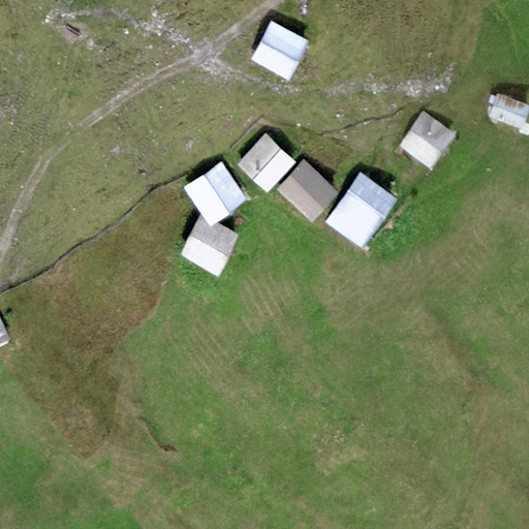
[(309,43),(272,25),(254,62),(290,80),(309,43)]
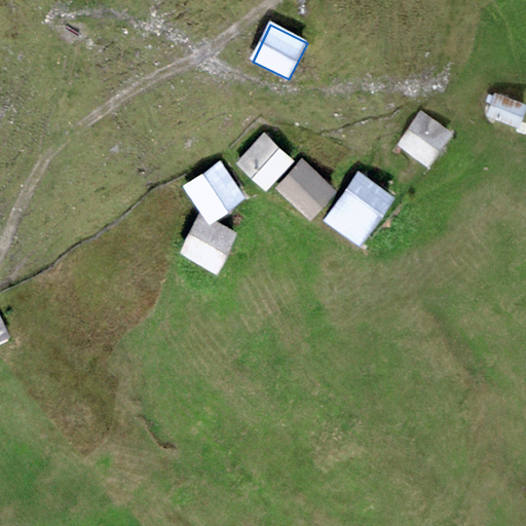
[(525,115),(525,103),(496,95),(489,118),(522,128),(525,115)]
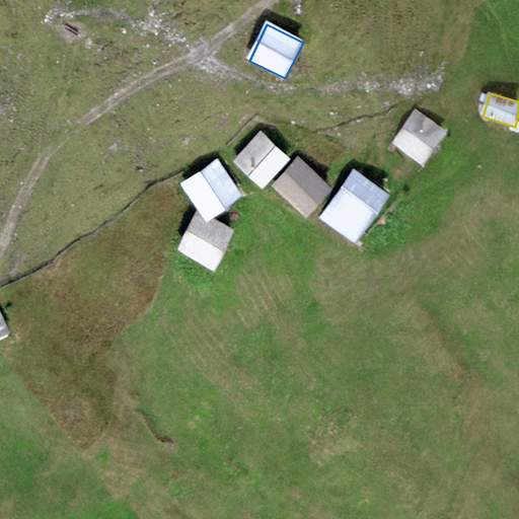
[(446,133),(416,114),(393,147),(424,167),(446,133)]
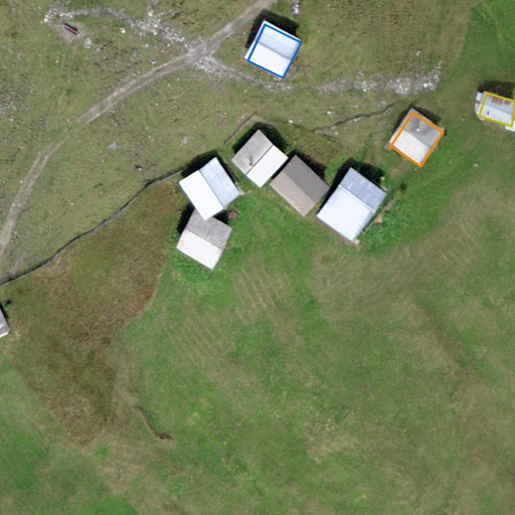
[(262,132),(234,161),(260,185),(287,157),(262,132)]
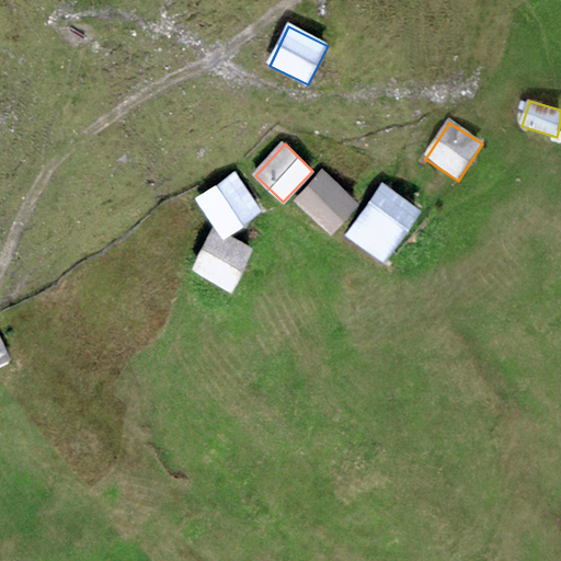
[(235,172),(194,199),(214,227),(222,241),(229,236),(263,213),(235,172)]
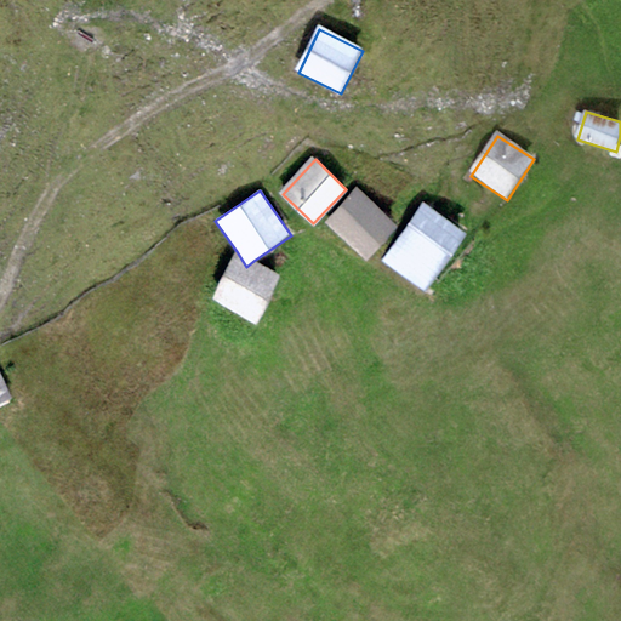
[(398,226),(359,192),(329,226),(368,260),(398,226)]
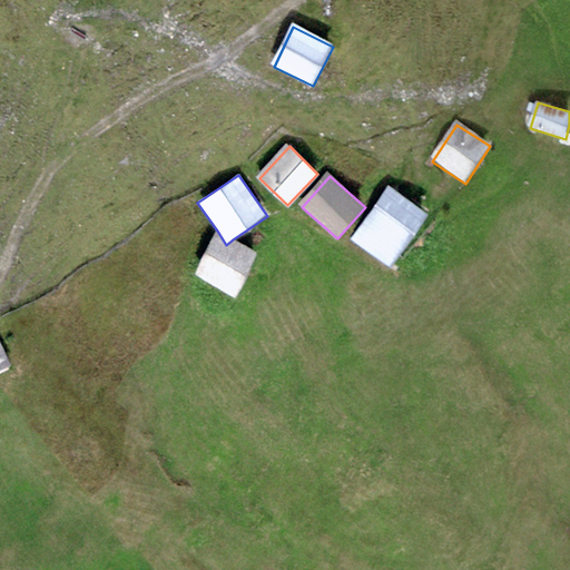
[(429,214),(390,187),(353,242),(392,268),(429,214)]
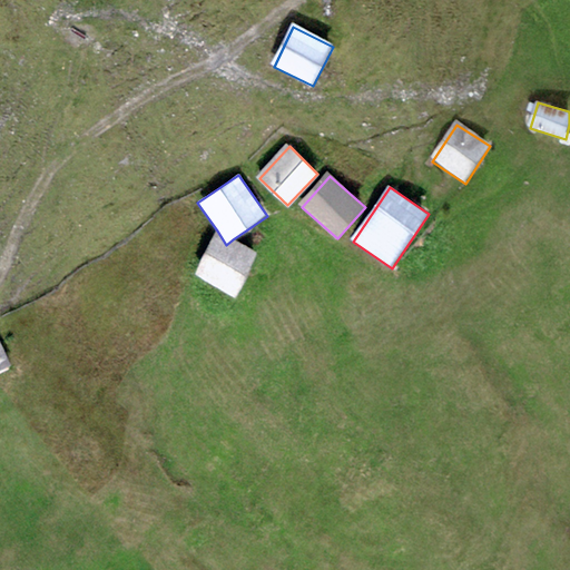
[(226,245),(217,231),(195,274),(234,298),(256,254),(233,239),(226,245)]
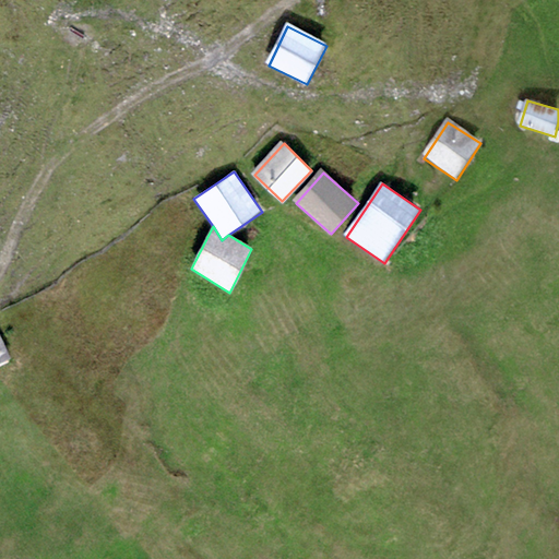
[(0,341),(0,366),(10,361),(0,341)]
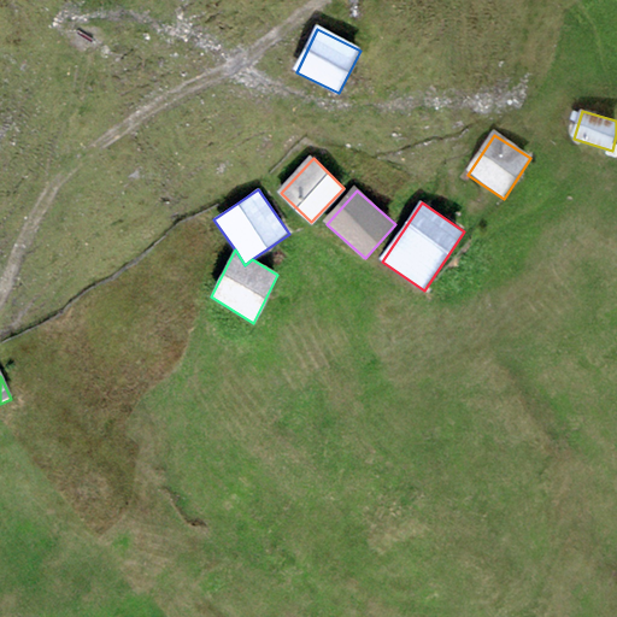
All buildings are outlined.
